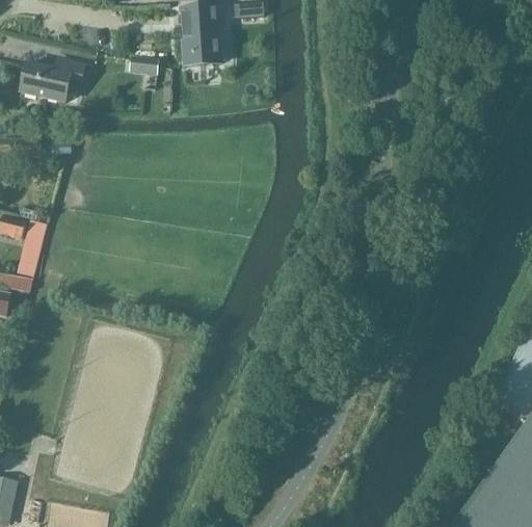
[(263,1),(234,3),(235,16),(264,14),(263,1)]
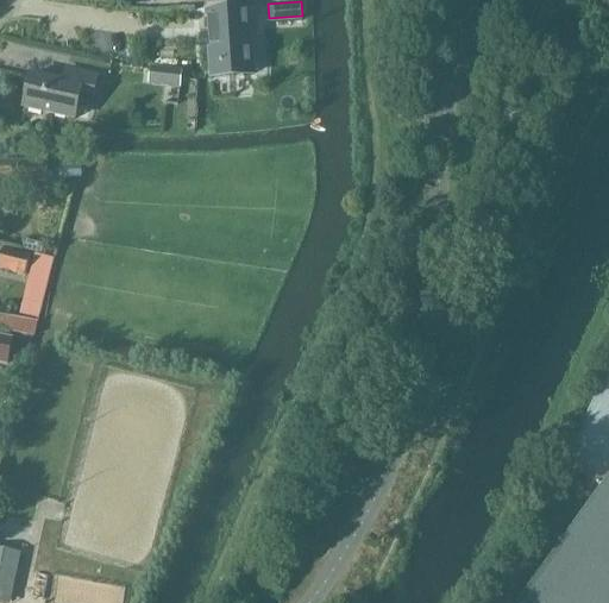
[(249,5),(208,7),(209,26),(208,26),(208,29),(209,29),(211,42),(209,43),(209,44),(211,44),(212,66),(212,73),(230,71),(230,73),(236,71),(253,70),(251,49),(252,49),(249,5)]
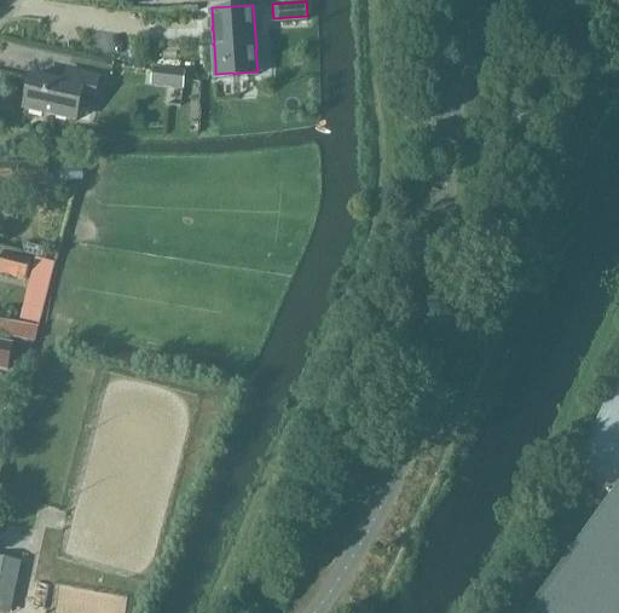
[(154,64),(151,81),(183,85),(185,68),(154,64)]
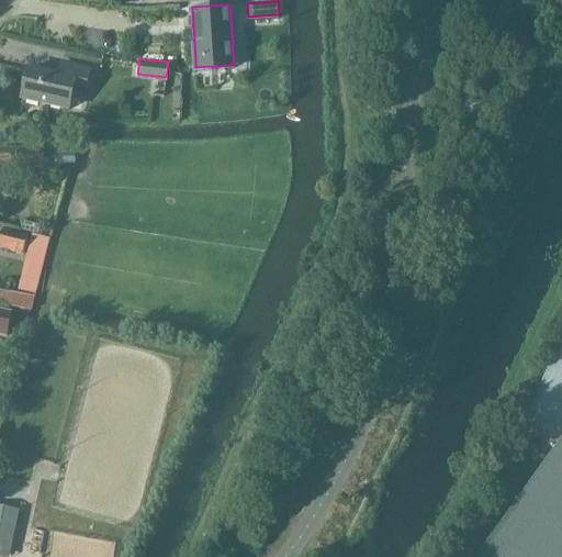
[(22,96),(68,107),(72,89),(83,91),(89,66),(62,59),(58,73),(29,66),(22,96)]
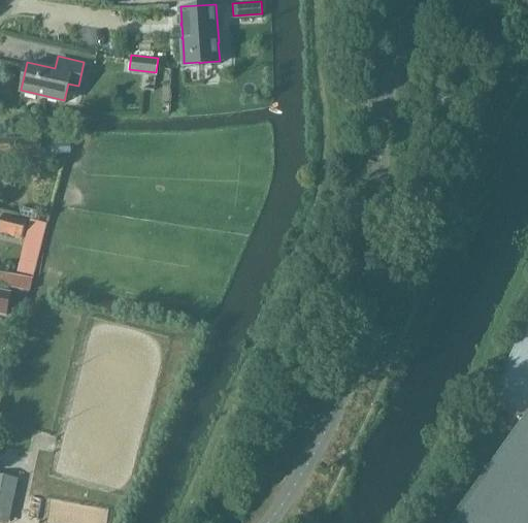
[(41,136),(17,136),(17,153),(41,153),(45,153),(45,151),(70,151),(70,134),(45,134),(45,136),(41,136)]
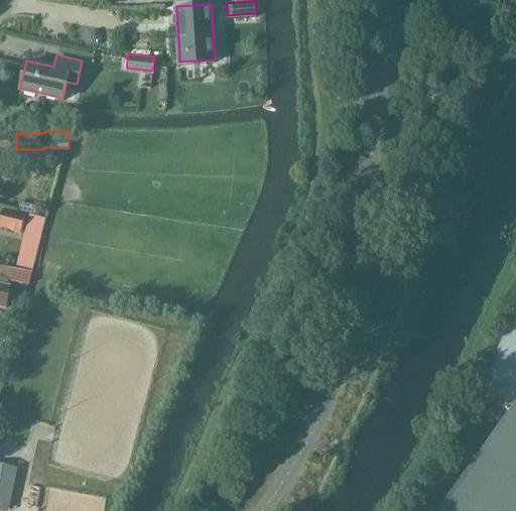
[(2,208),(0,214),(0,223),(21,229),(24,216),(25,214),(2,208)]
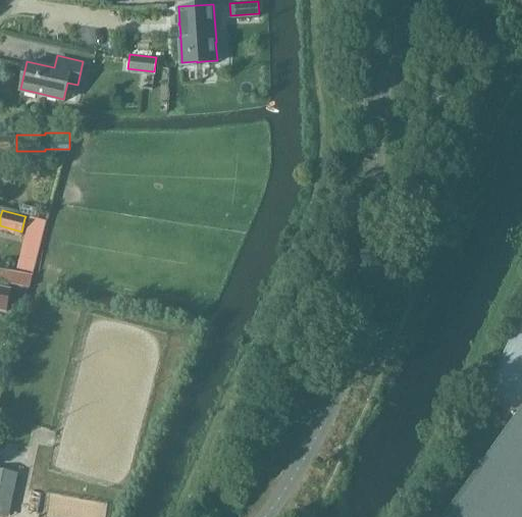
[(31,214),(23,239),(40,243),(46,218),(31,214)]
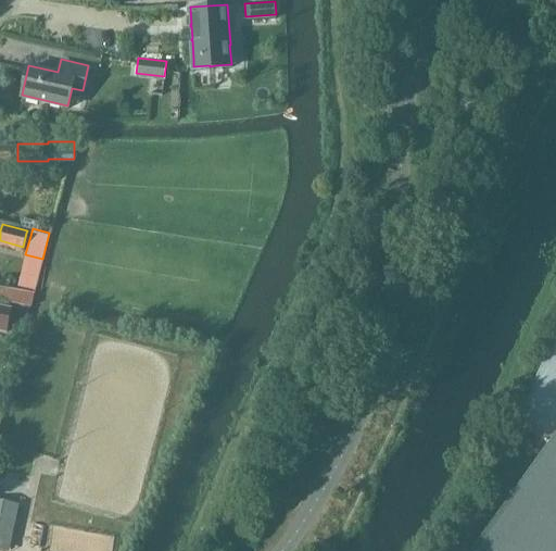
[(24,262),(19,283),(35,287),(40,266),(24,262)]
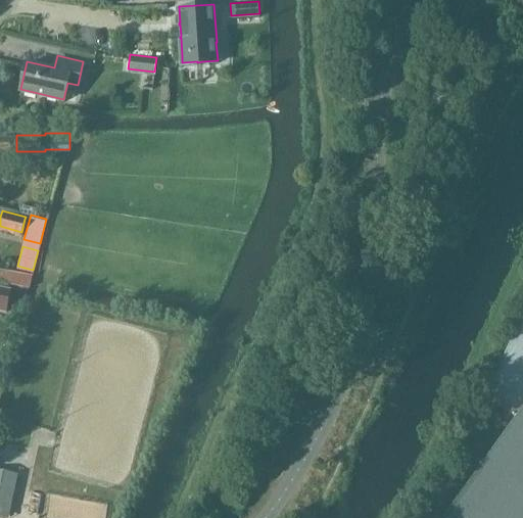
[(0,272),(0,286),(10,288),(28,291),(31,278),(0,272)]
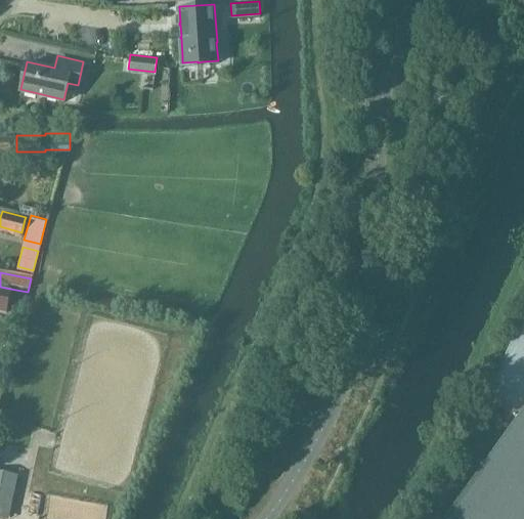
[(0,307),(6,309),(10,289),(0,287),(0,307)]
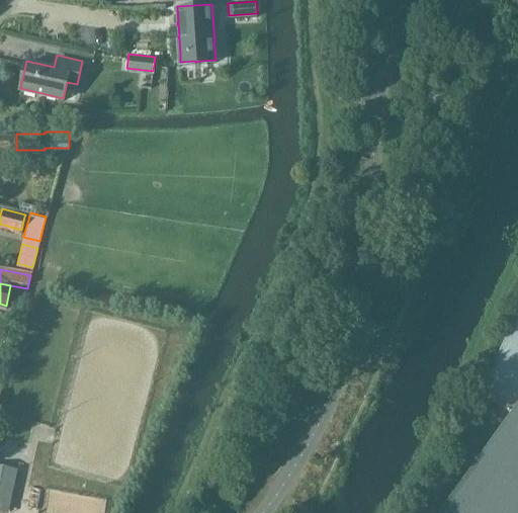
[(517,512),(517,403),(438,512),(517,512)]
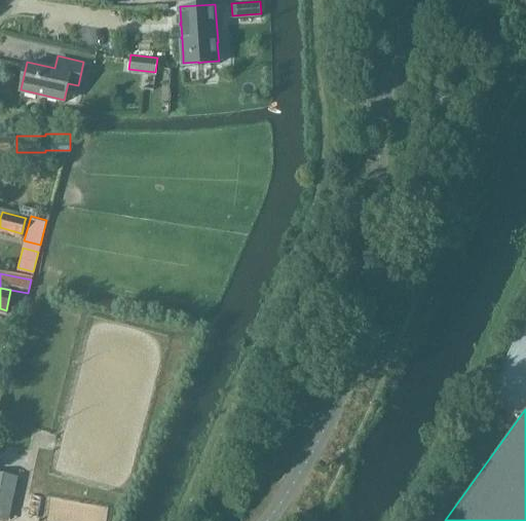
[(0,471),(0,516),(3,517),(9,487),(14,488),(17,475),(0,471)]
